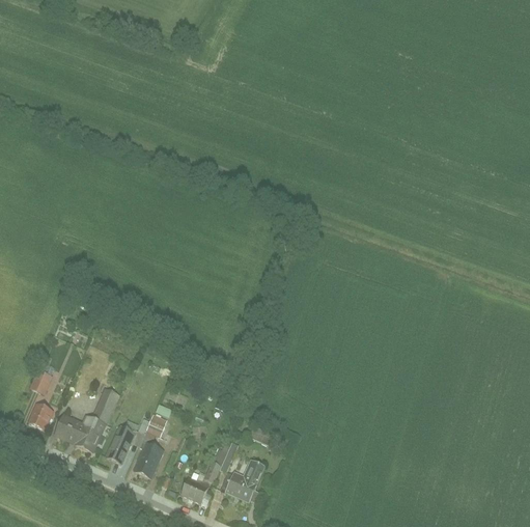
[(54,376),(39,369),(31,387),(46,393),(54,376)]
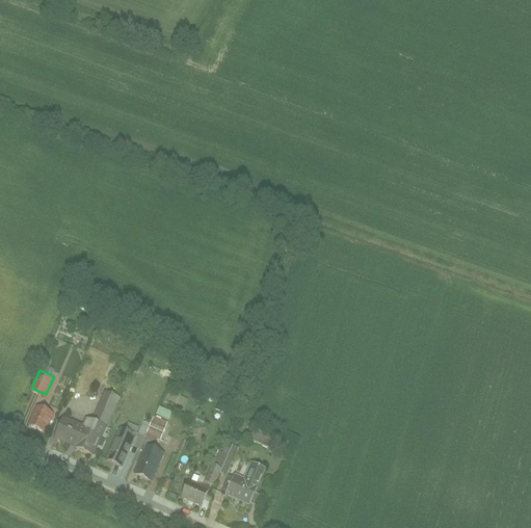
[(108,423),(121,393),(107,388),(95,417),(107,422),(108,423)]
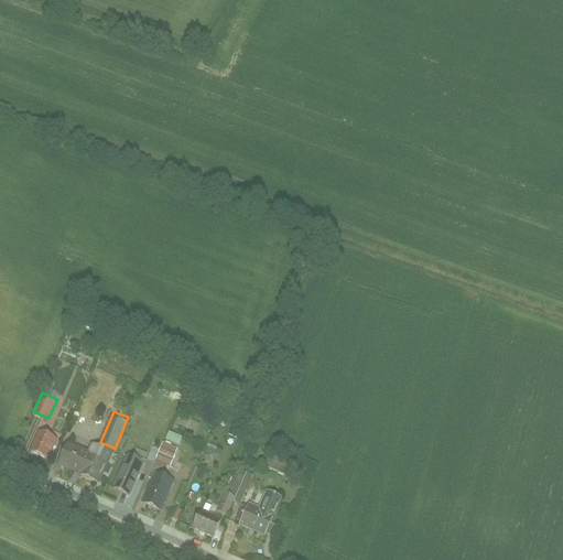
[(57,434),(40,427),(32,448),(50,455),(57,434)]
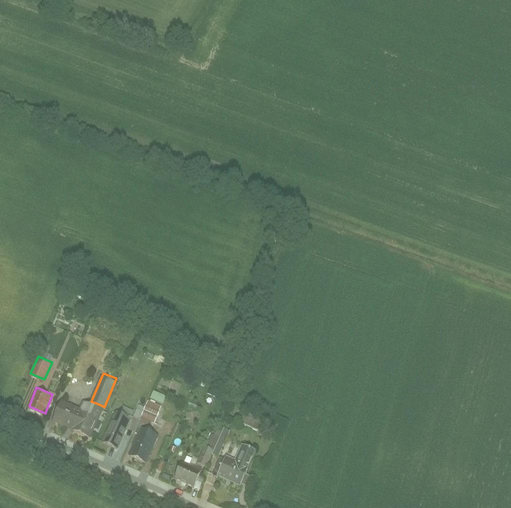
[(167,394),(155,388),(151,396),(163,402),(167,394)]
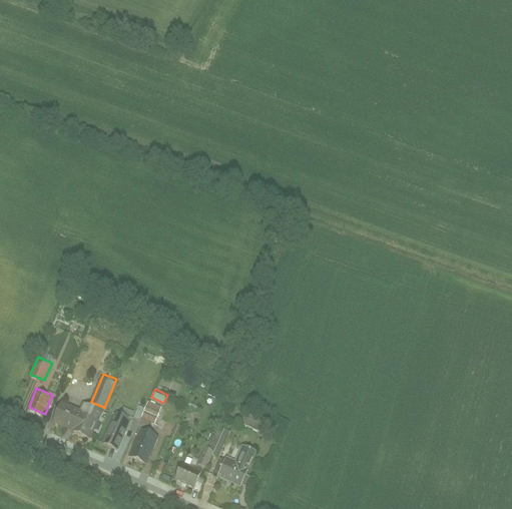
[(149,398),(145,409),(159,414),(163,404),(149,398)]
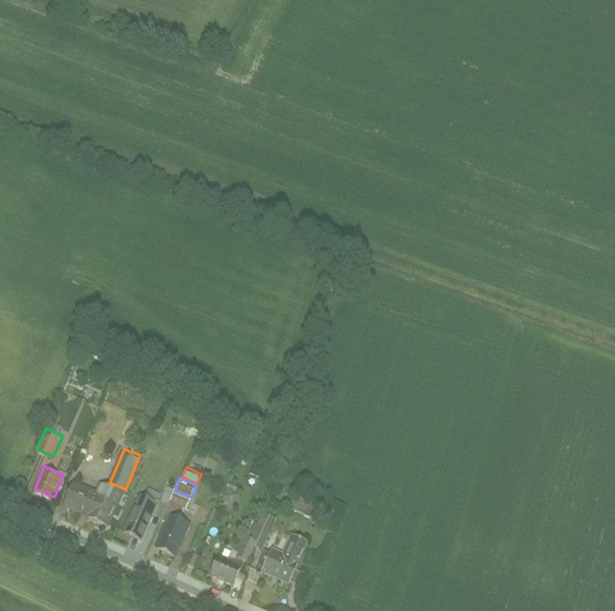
[(98,488),(76,479),(66,502),(93,512),(92,515),(110,522),(124,488),(110,482),(101,480),(98,488)]
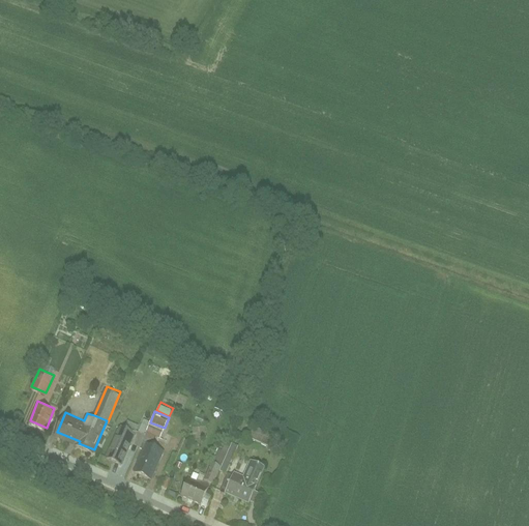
[(165,428),(150,422),(146,431),(160,437),(165,428)]
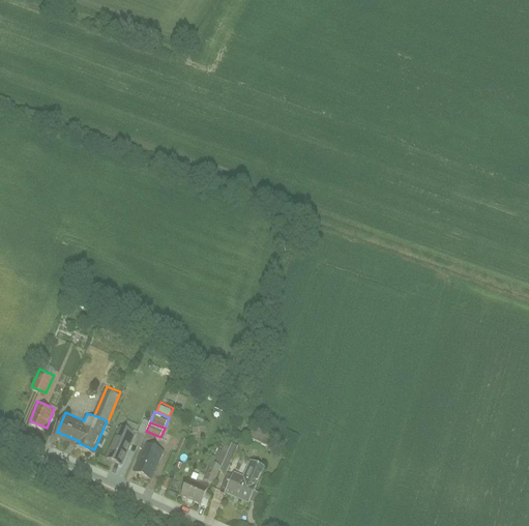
[(136,430),(120,424),(107,456),(122,462),(131,440),(136,430)]
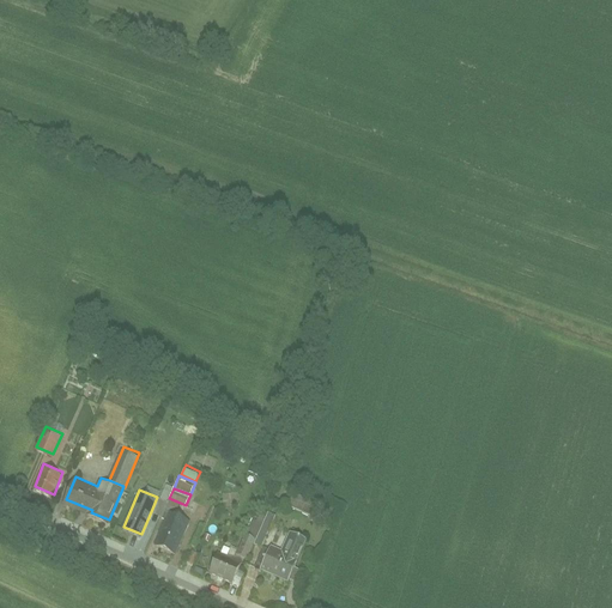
[(325,503),(295,490),(289,502),(319,515),(325,503)]
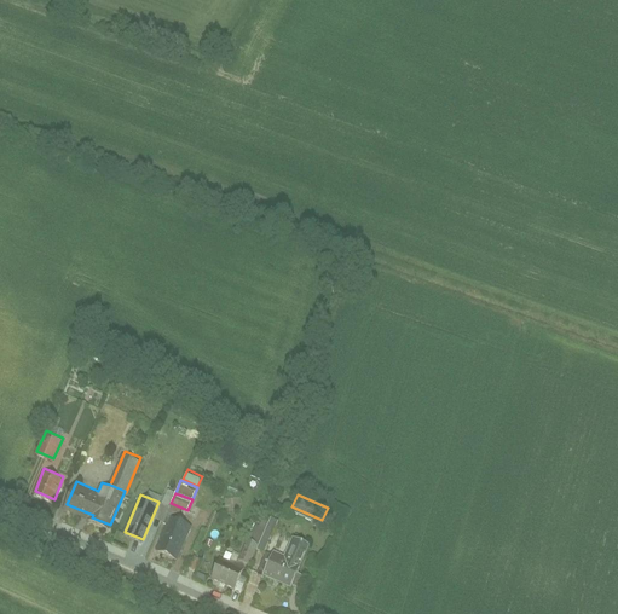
[(166,519),(171,505),(160,500),(159,502),(154,514),(166,519)]
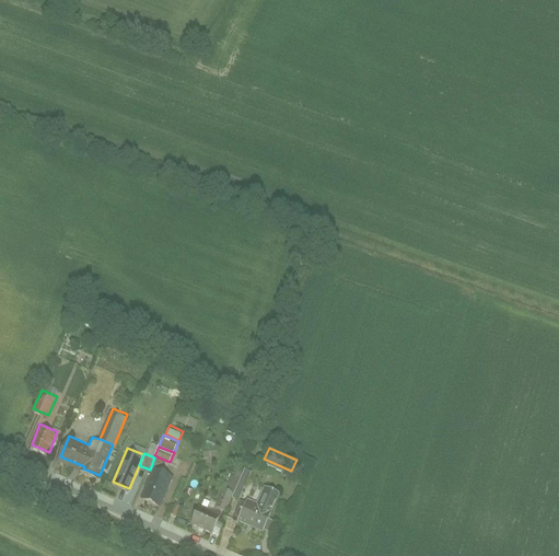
[(241,497),(255,467),(247,464),(243,475),(235,490),(234,494),(241,497)]
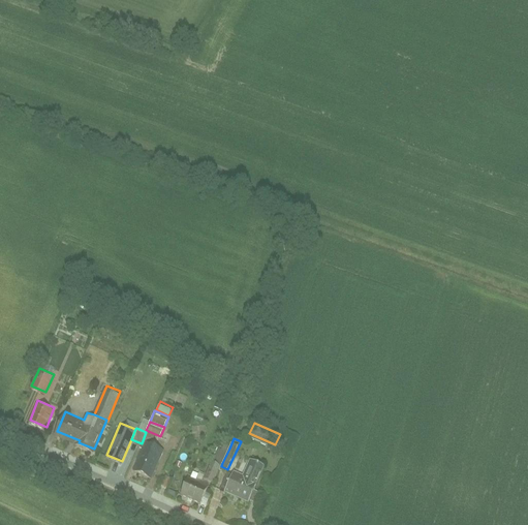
[(163,446),(147,439),(134,468),(152,474),(163,446)]
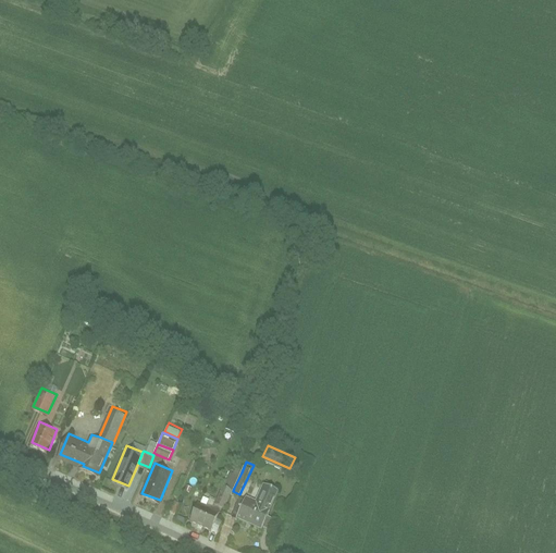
[(231,467),(223,483),(234,488),(242,472),(231,467)]
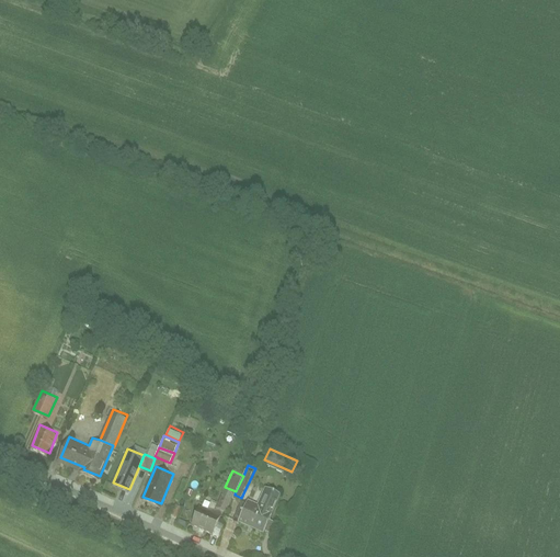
[(259,501),(250,497),(240,520),(264,530),(266,526),(271,516),(282,491),(266,485),(259,501)]
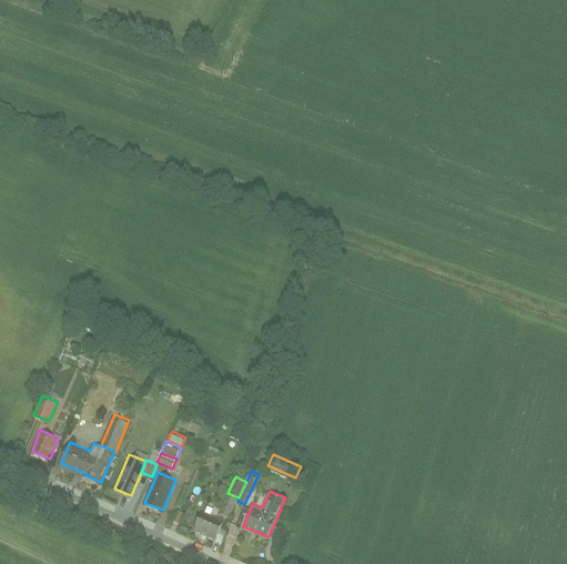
[(239,497),(228,493),(220,511),(231,516),(238,501),(239,497)]
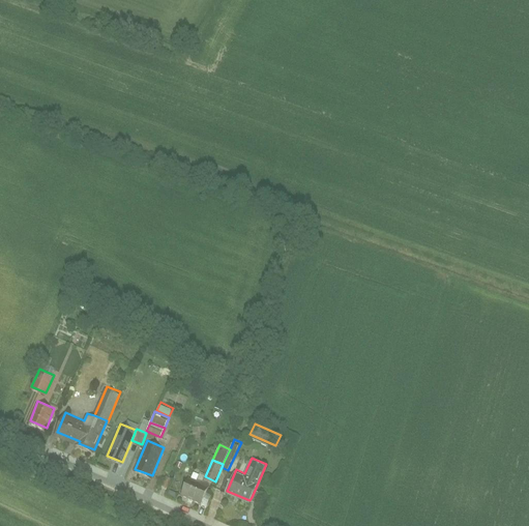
[(209,485),(189,476),(183,492),(203,500),(206,491),(209,485)]
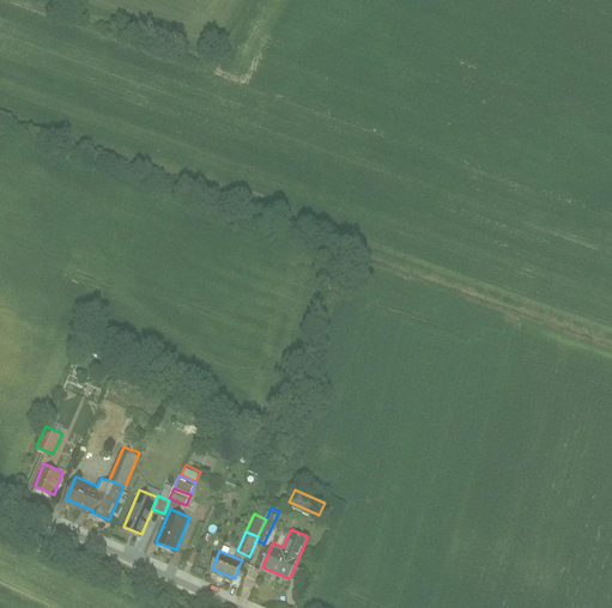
[(296,564),(291,575),(300,579),(304,567),(296,564)]
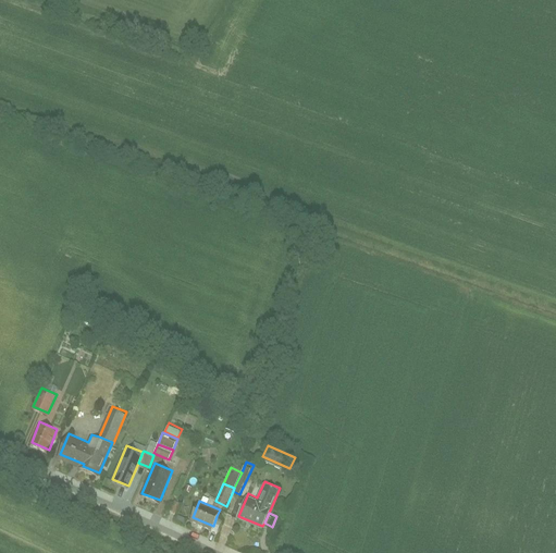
[(220,528),(224,519),(217,516),(213,526),(220,528)]
